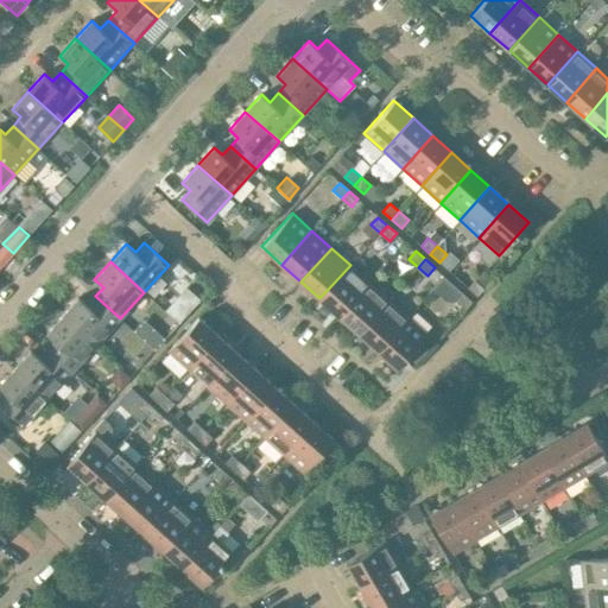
[(339,316),(369,283),(350,265),(320,298),(339,316)]
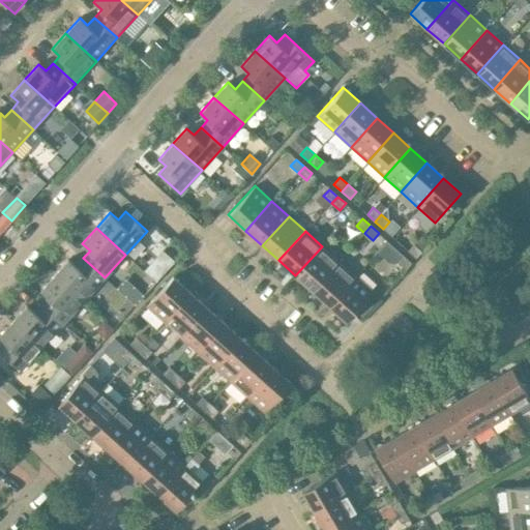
[(413,243),(407,251),(415,258),(421,251),(413,243)]
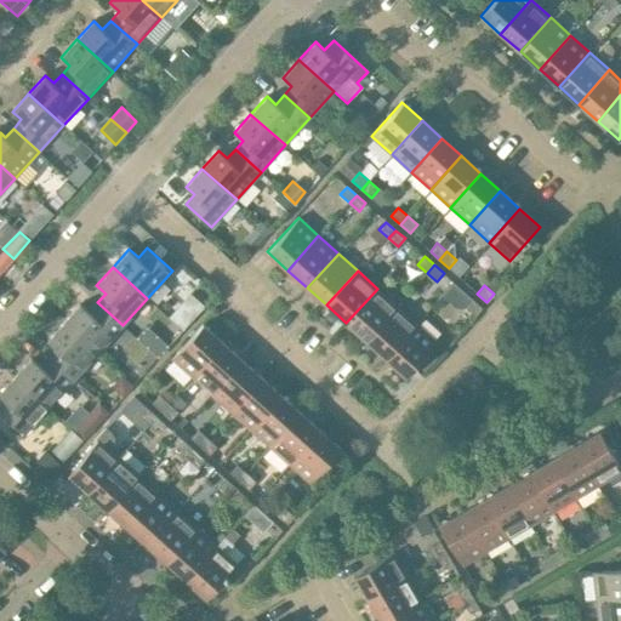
[(365,340),(397,306),(377,289),(346,323),(365,340)]
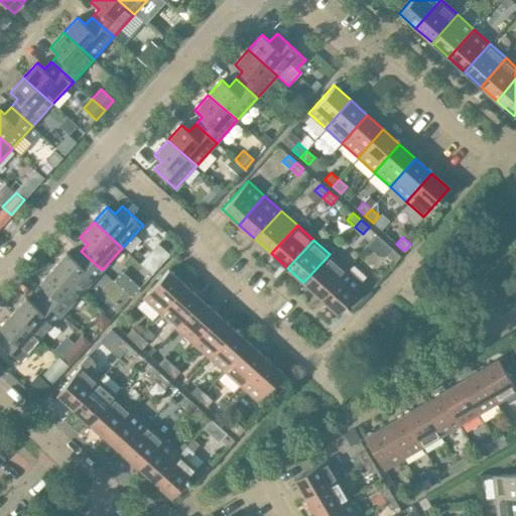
[(400,256),(392,249),(387,255),(394,262),(400,256)]
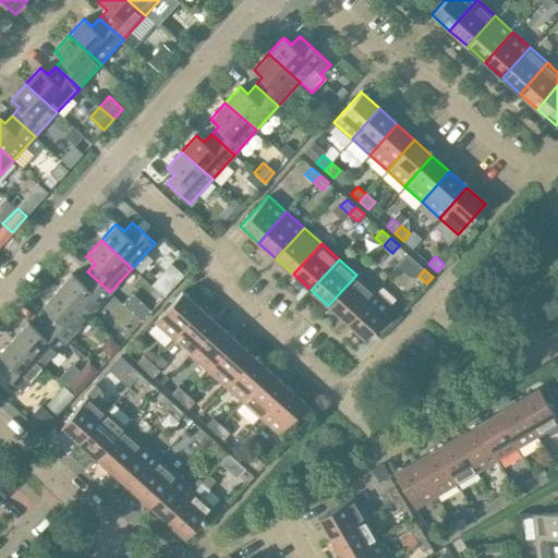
[(88,316),(110,292),(87,271),(80,280),(72,273),(58,289),(88,316)]
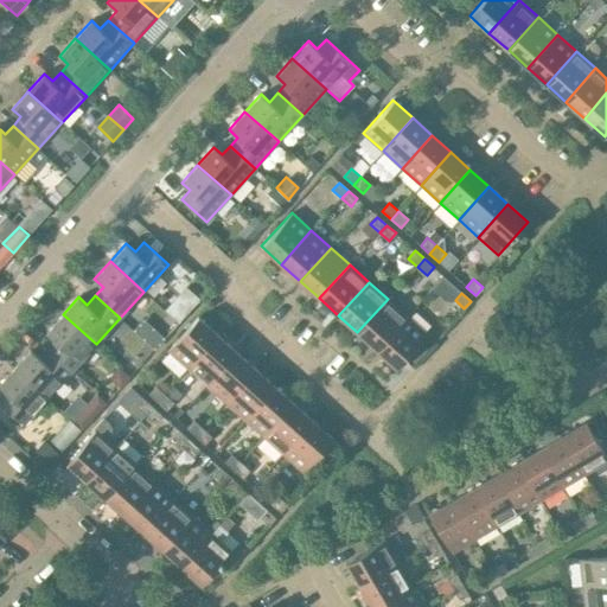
[(376,350),(407,317),(388,299),(357,332),(376,350)]
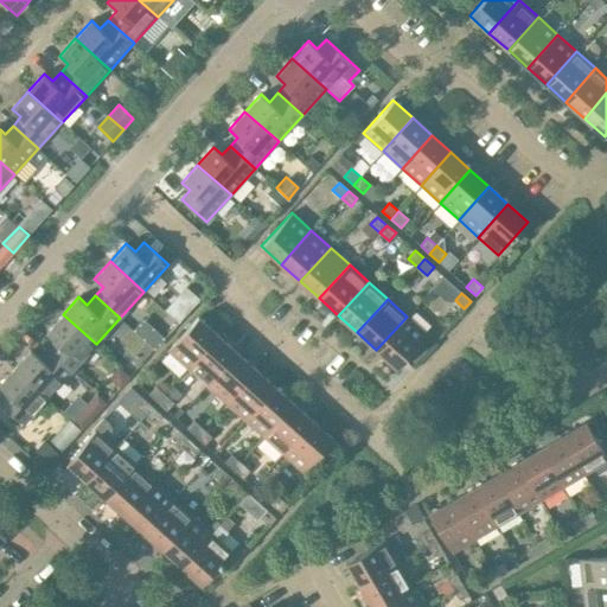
[(72,371),(96,344),(63,314),(46,332),(55,340),(48,349),(72,371)]
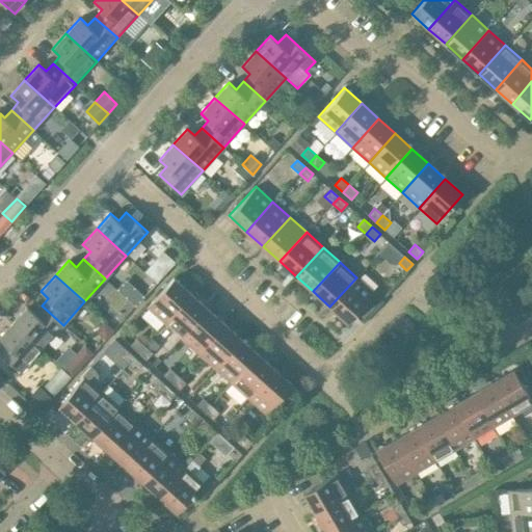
[(164,322),(191,293),(174,277),(147,307),(164,322)]
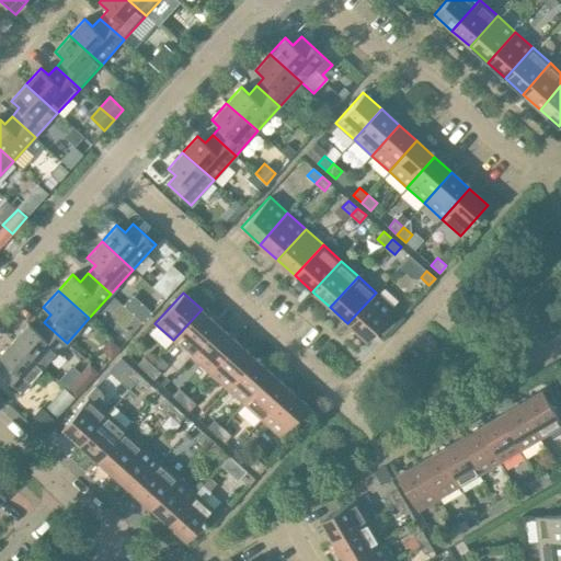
[(366,340),(395,309),(376,293),(347,323),(366,340)]
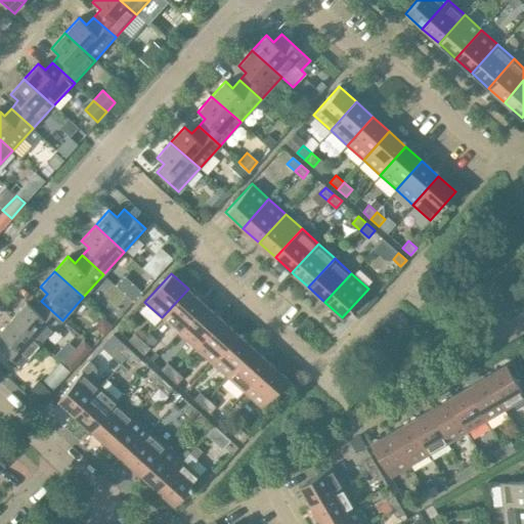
[(131,281),(123,290),(133,300),(141,291),(131,281)]
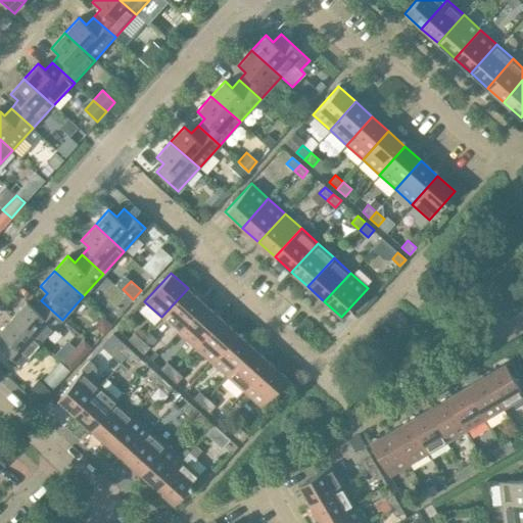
[(204,302),(188,288),(161,317),(178,332),(204,302)]
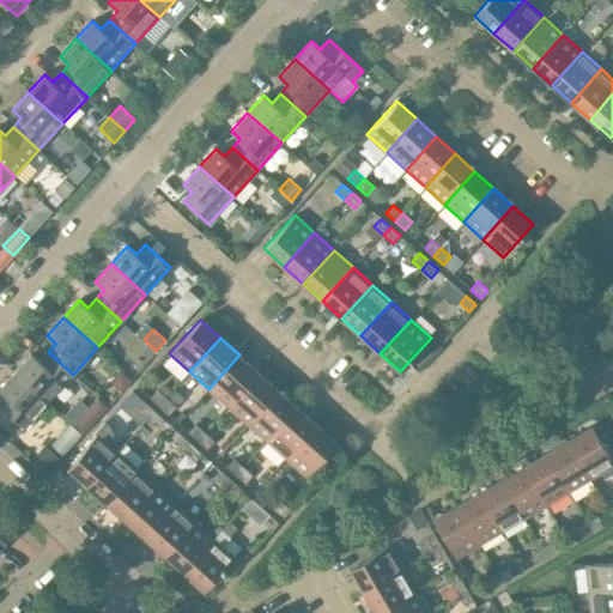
[(73,375),(48,352),(40,360),(31,353),(14,370),(49,401),(73,375)]
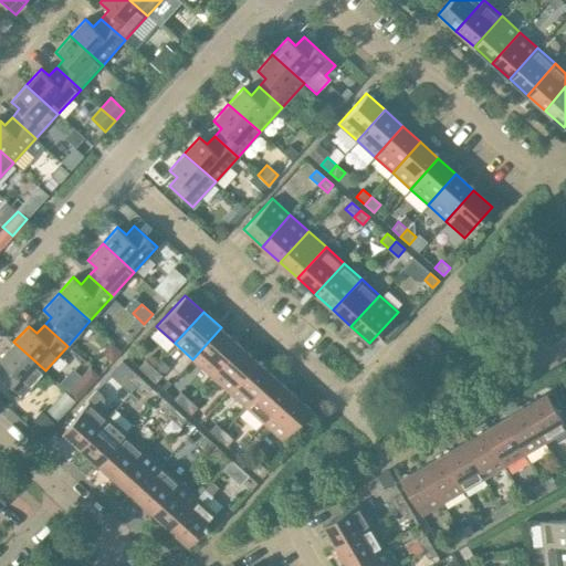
[(210,375),(239,344),(221,327),(192,359),(210,375)]
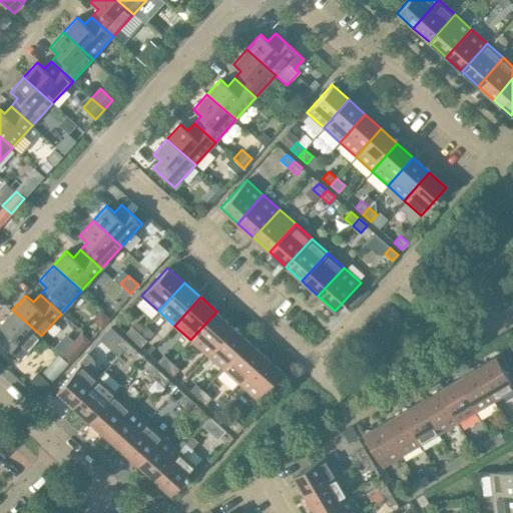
[(41,336),(12,310),(0,324),(0,326),(6,332),(0,339),(0,341),(20,359),(41,336)]
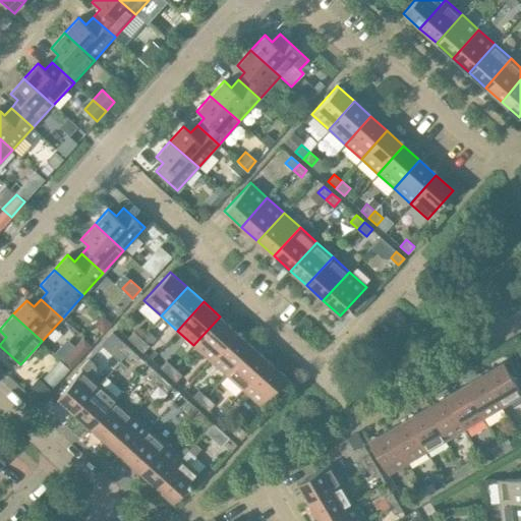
[(210,360),(236,331),(220,316),(193,345),(210,360)]
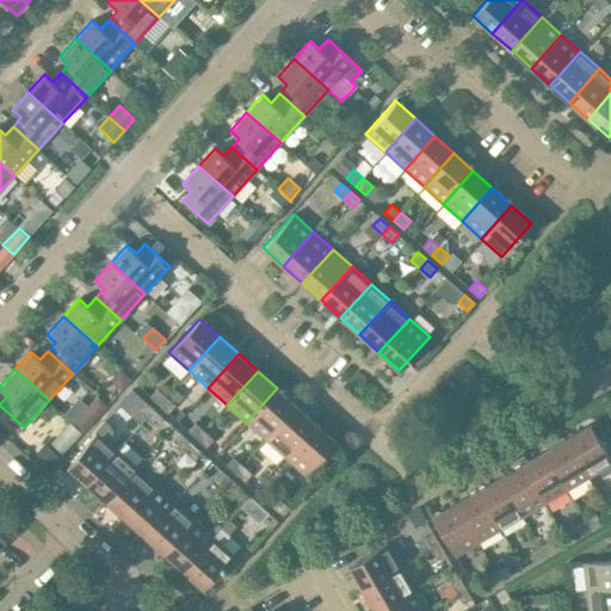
[(156,388),(149,396),(159,405),(166,396),(156,388)]
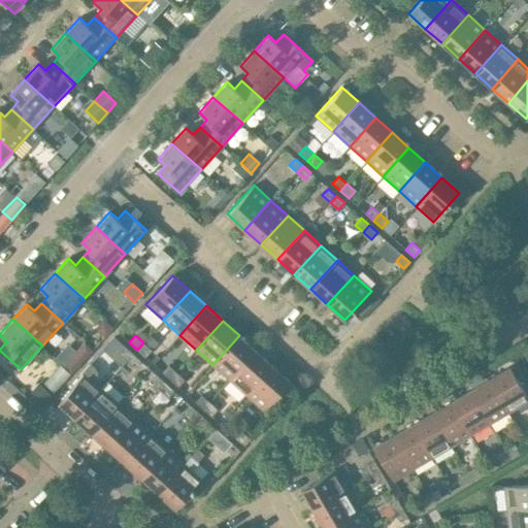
[(229,380),(256,351),(239,335),(212,365),(229,380)]
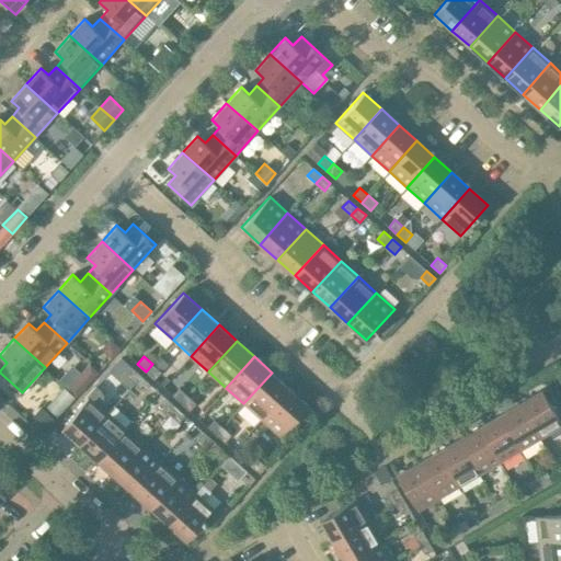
[(160,371),(152,364),(146,371),(153,379),(160,371)]
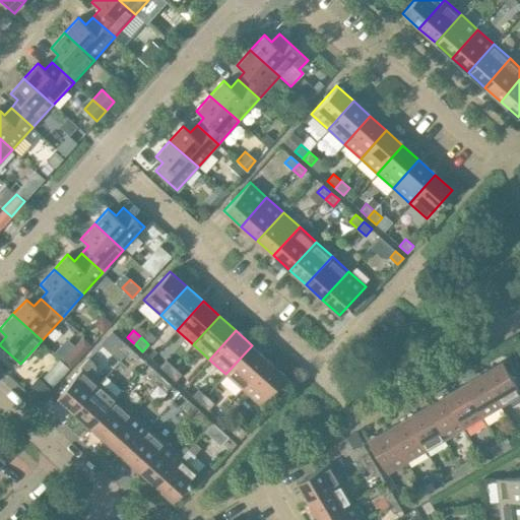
[(131,348),(123,341),(117,348),(125,355),(131,348)]
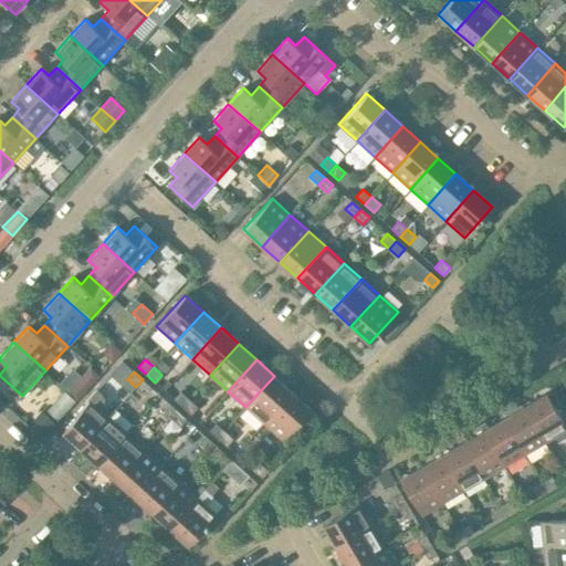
[(263,422),(292,391),(274,376),(245,407),(263,422)]
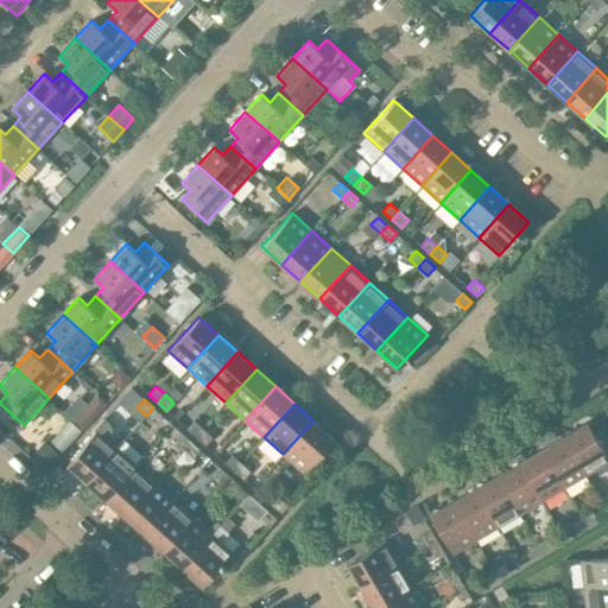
[(162,416),(153,407),(146,416),(154,424),(162,416)]
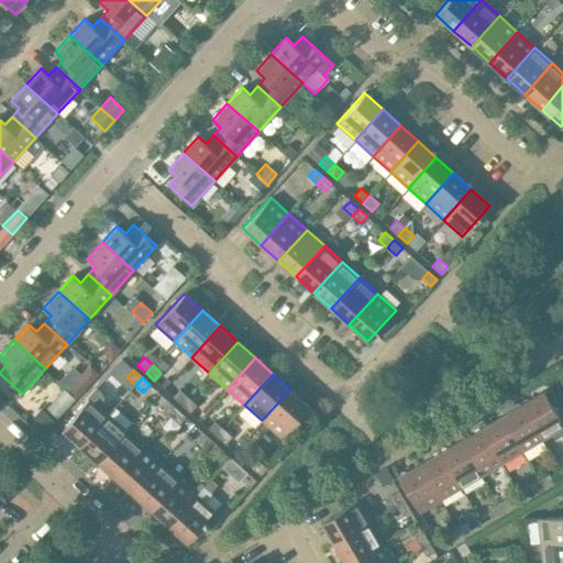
[(79,446),(108,415),(99,407),(101,405),(103,401),(103,398),(102,395),(101,392),(98,389),(95,387),(86,398),(88,399),(62,430),(79,446)]
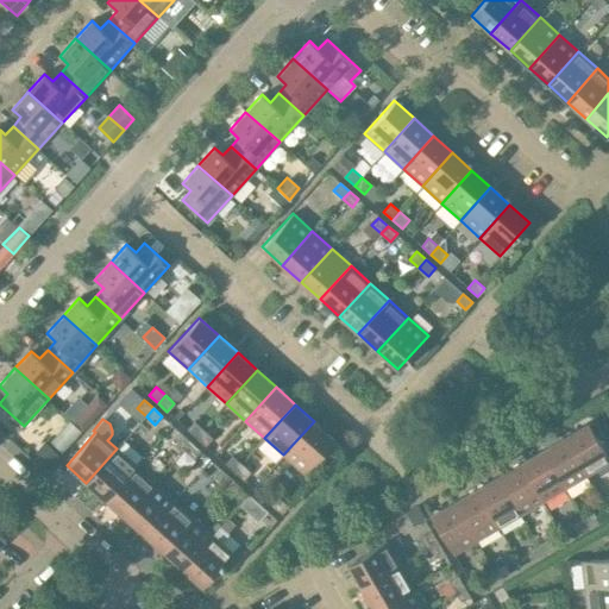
[(196,437),(203,429),(194,421),(187,429),(196,437)]
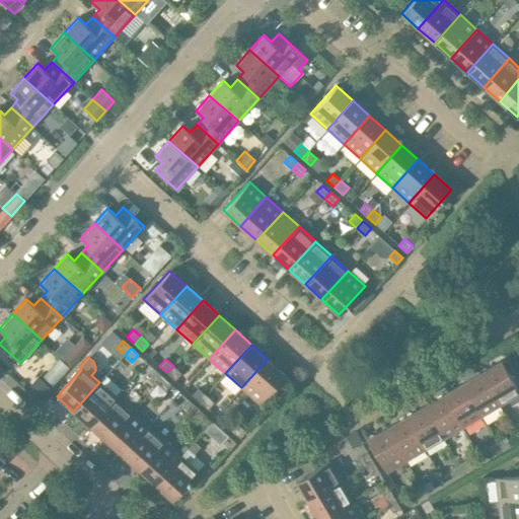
[(285,374),(268,359),(241,387),(258,403),(285,374)]
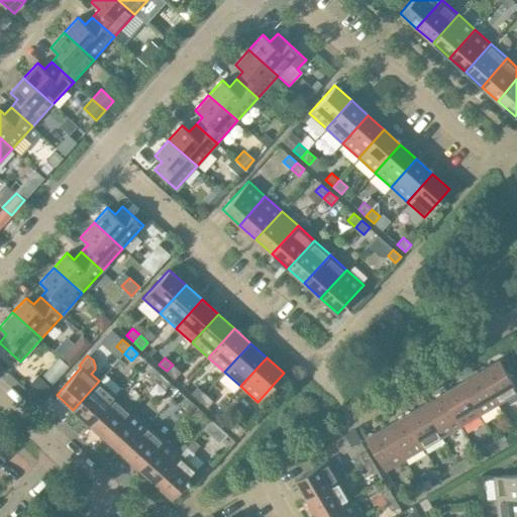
[(56,382),(69,367),(61,358),(46,374),(56,382)]
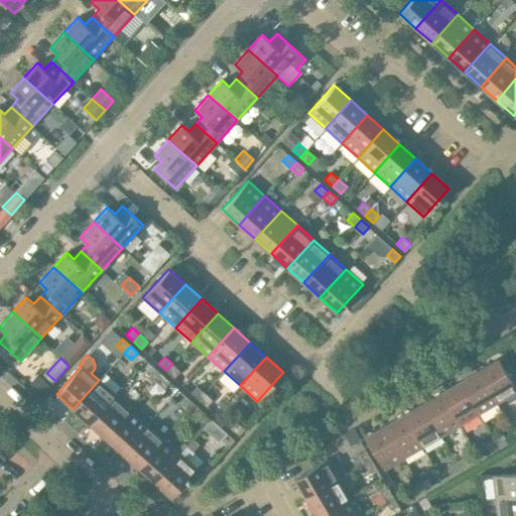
[(515,389),(497,358),(478,369),(497,402),(515,391),(515,389)]
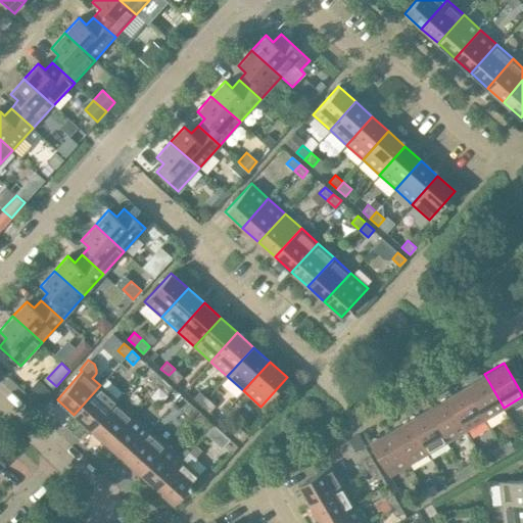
[(182,376),(175,369),(169,375),(177,382),(182,376)]
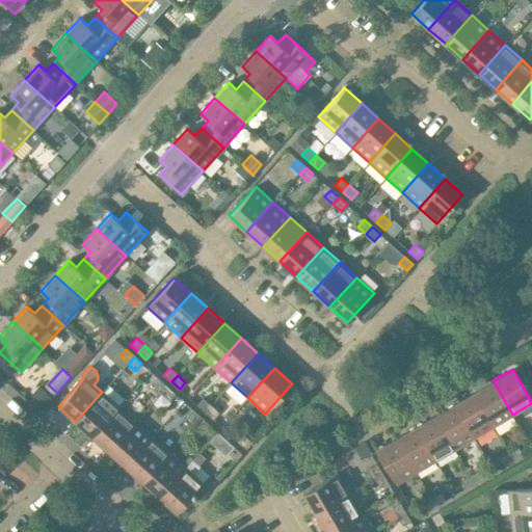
[(167,387),(159,379),(153,387),(161,394),(167,387)]
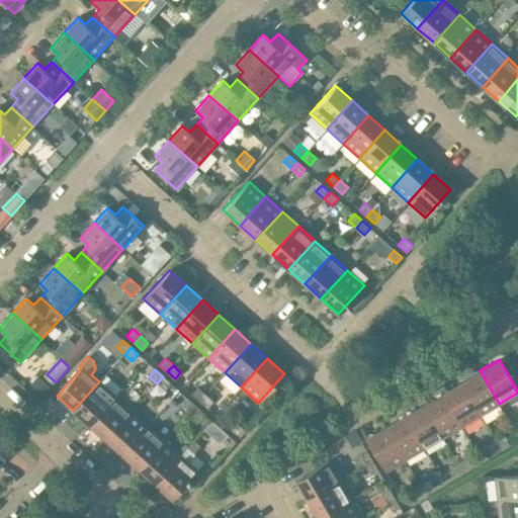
[(499,404),(480,370),(460,382),(481,415),(499,404)]
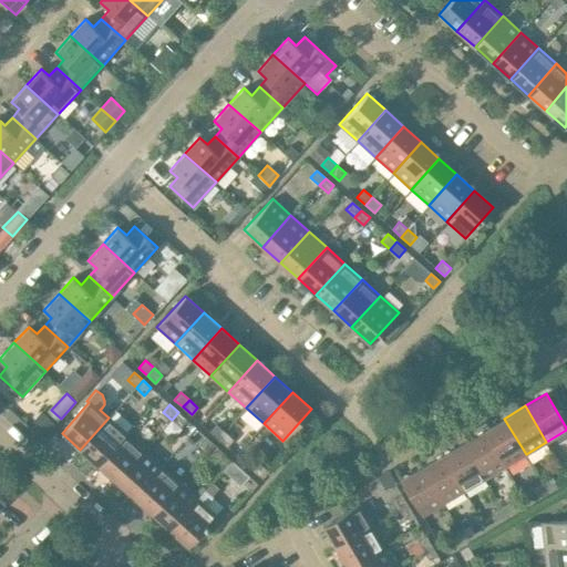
[(99,465),(126,434),(133,426),(115,410),(109,418),(80,450),(99,465)]
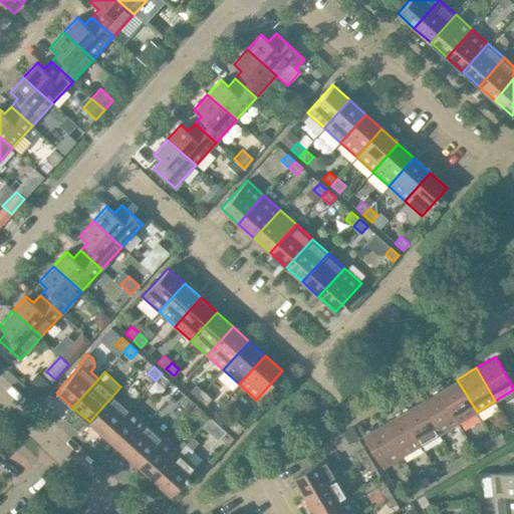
[(170,380),(162,373),(156,380),(163,387),(170,380)]
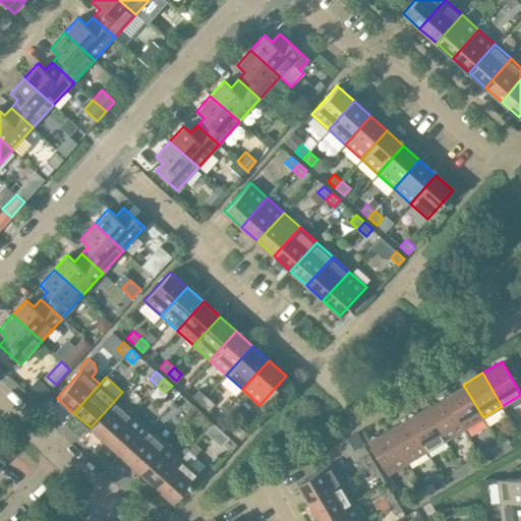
[(483,417),(463,385),(445,395),(464,428),(483,417)]
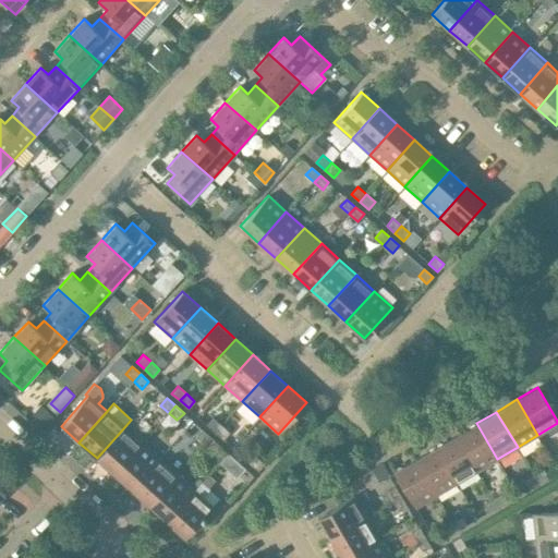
[(215,432),(221,425),(213,417),(206,424),(215,432)]
